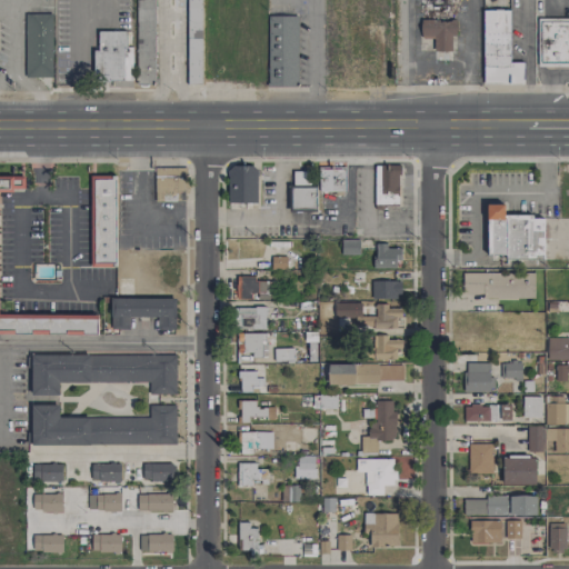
[(153,0),(136,0),(137,85),(155,85),(153,0)]
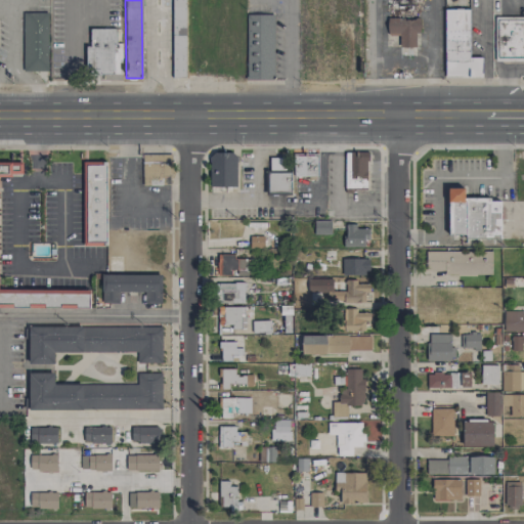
[(186,78),(184,0),(171,0),(172,78),(186,78)]
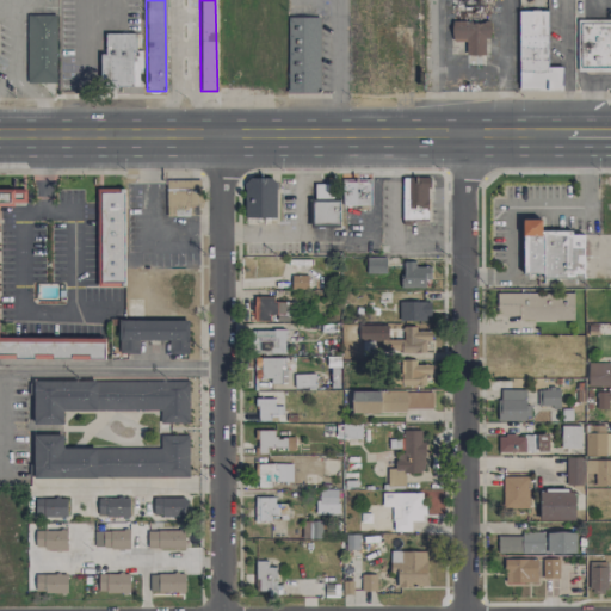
[(451,0),(452,13),(466,13),(466,20),(452,20),(452,42),(466,42),(466,55),(485,55),(485,37),(491,37),(491,20),(489,20),(488,0),(451,0)]
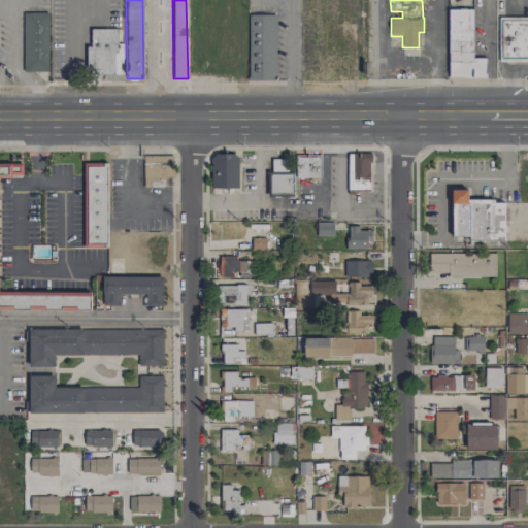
[(448,78),(486,77),(486,57),(473,57),(472,9),(448,9),(448,78)]
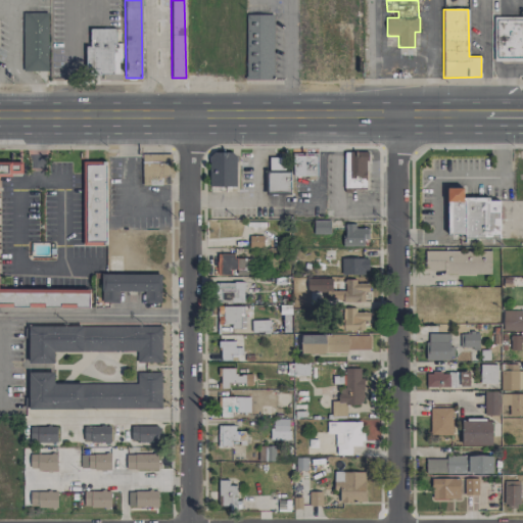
[(48,12),(24,12),(22,70),(47,70),(48,12)]
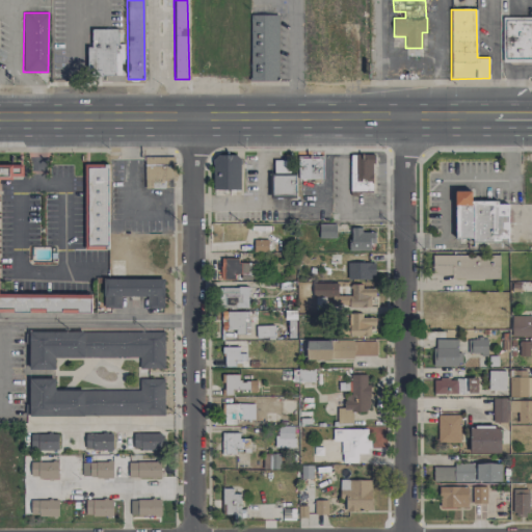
[(277,15),(250,15),(250,81),(278,81),(277,15)]
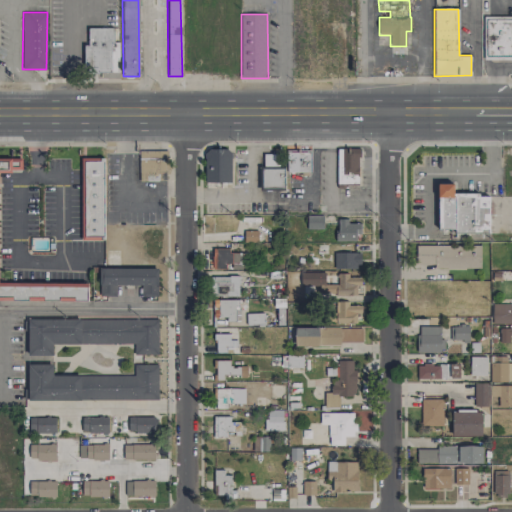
[(511,58),(511,16),(483,17),(484,59),(511,58)]
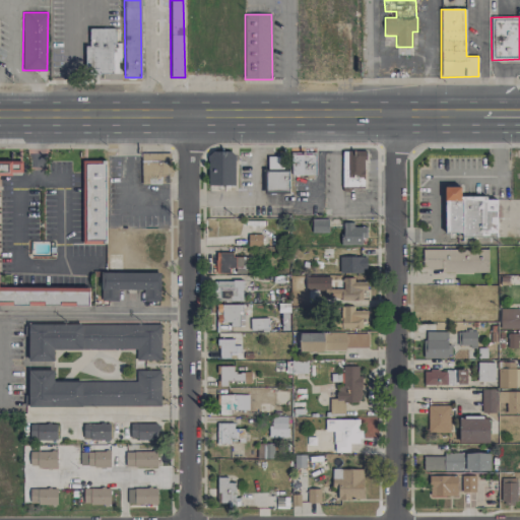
[(115,27),(89,28),(89,46),(84,46),(85,75),(121,74),(120,44),(116,44),(115,27)]
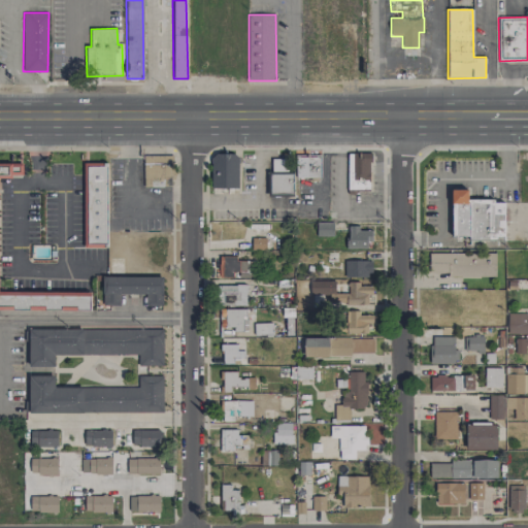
[(370,190),(370,153),(348,153),(348,190),(370,190)]
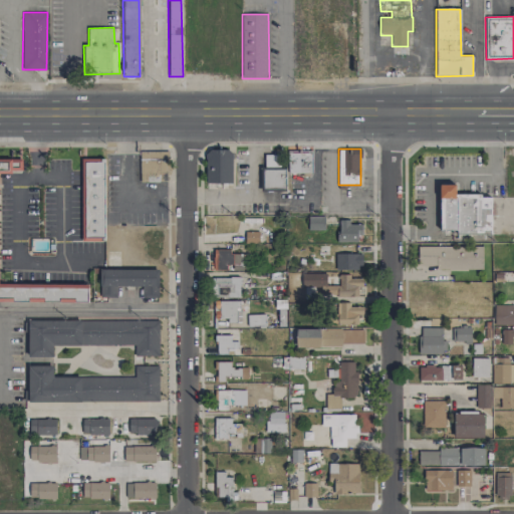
[(232,151),(207,150),(206,184),(231,185),(232,151)]
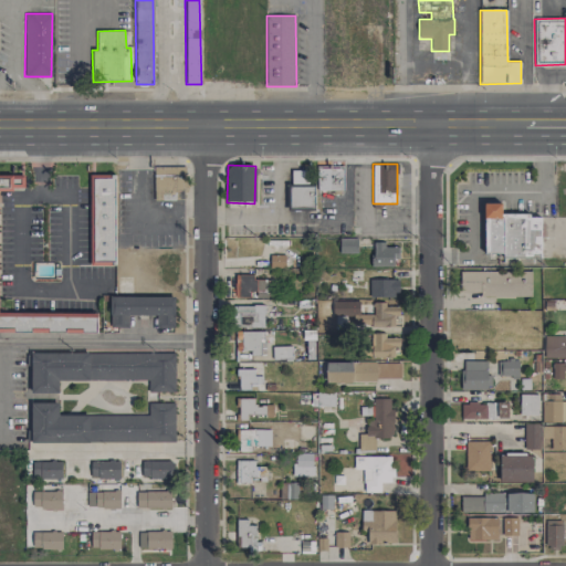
[(184,166),(161,167),(161,171),(154,171),(155,200),(185,199),(184,166)]
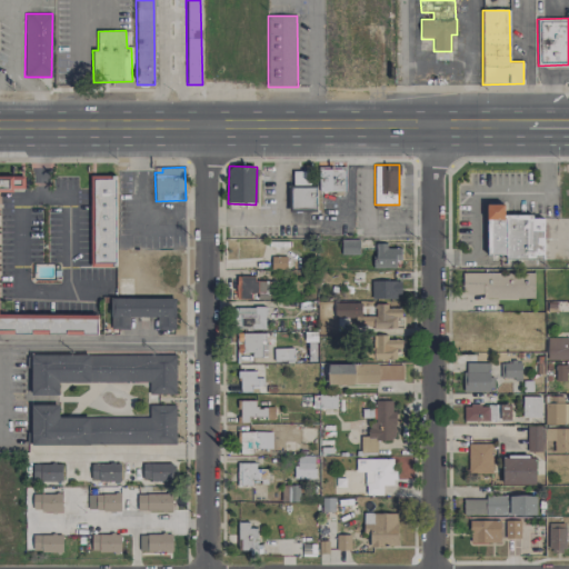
[(345,191),(346,167),(319,167),(318,191),(345,191)]
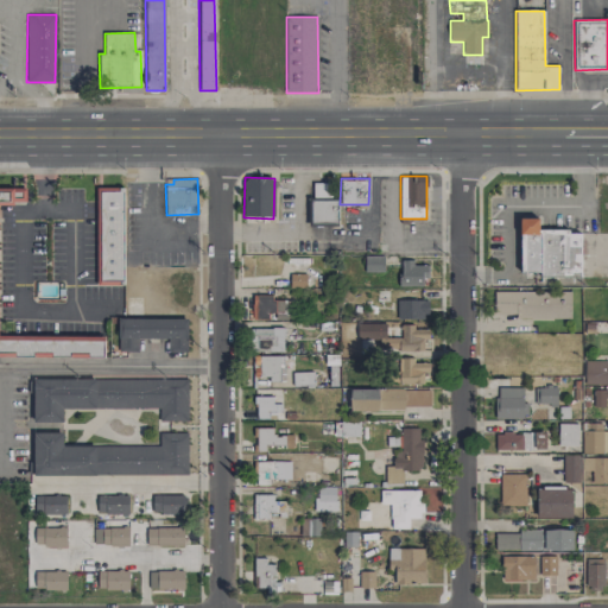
[(330,183),(312,183),(314,201),(309,201),(309,223),(339,223),(339,200),(330,200),(330,183)]
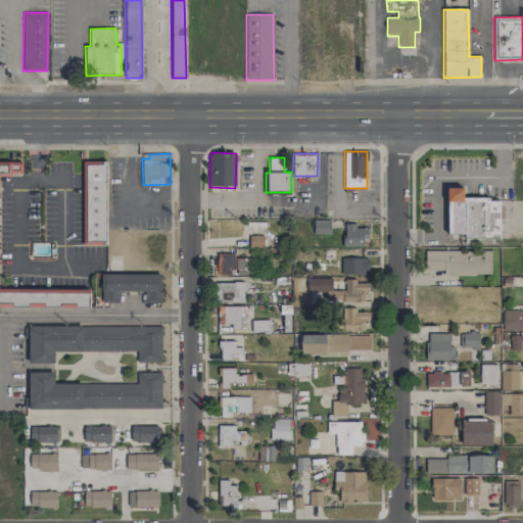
[(0,305),(89,308),(90,290),(0,287),(0,176),(22,177),(24,162),(0,160),(0,305)]
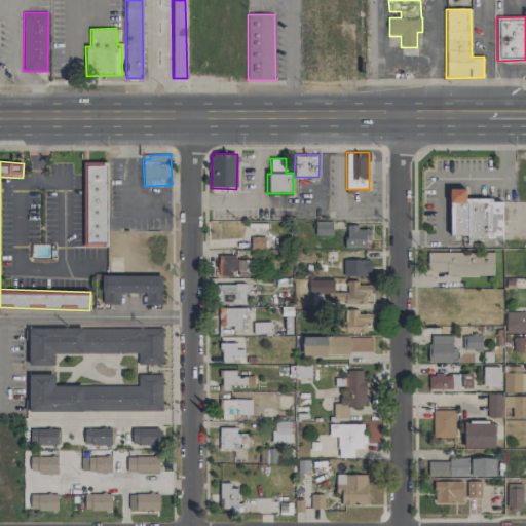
[(106,161),(82,161),(83,247),(108,247),(106,161)]
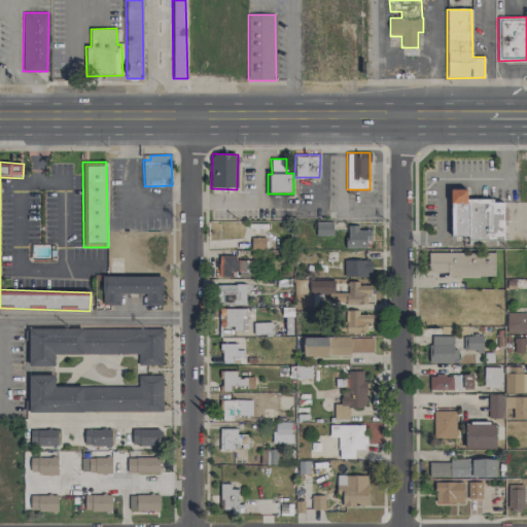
[(467,200),(467,188),(451,188),(451,236),(467,236),(467,241),(503,240),(503,200),(467,200)]
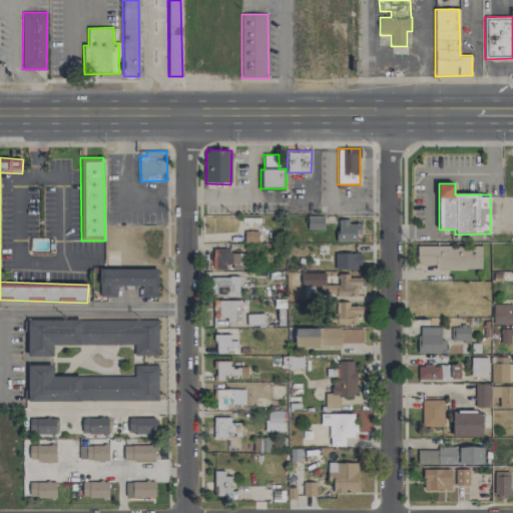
[(324,228),(324,216),(308,216),(309,229),(324,228)]
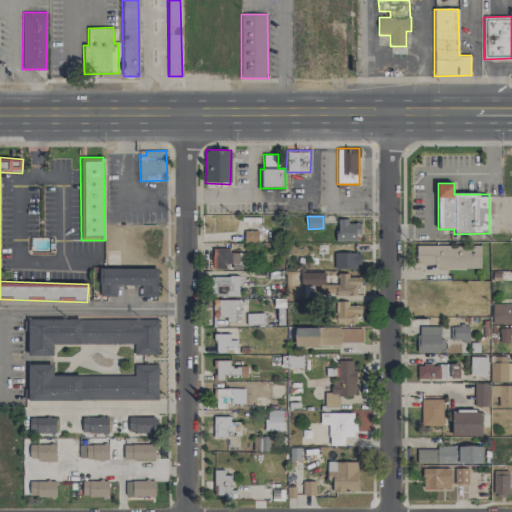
[(258,230),(244,231),(244,242),(258,242),(258,230)]
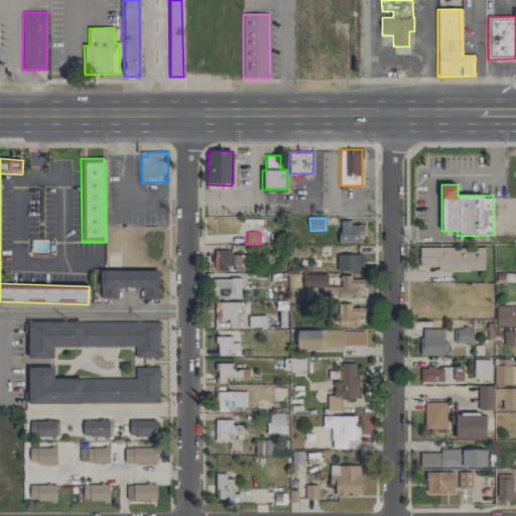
[(485,247),(420,247),(420,269),(485,269),(485,247)]
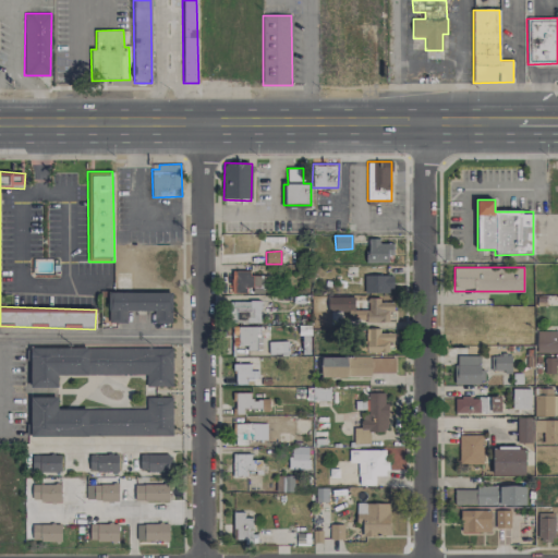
[(268,293),(269,276),(251,275),(251,270),(231,270),(231,292),(268,293)]
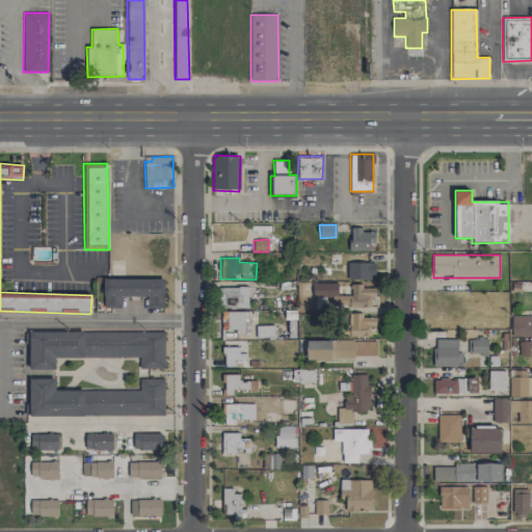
[(347,278),(373,280),(374,263),(347,262),(347,278)]
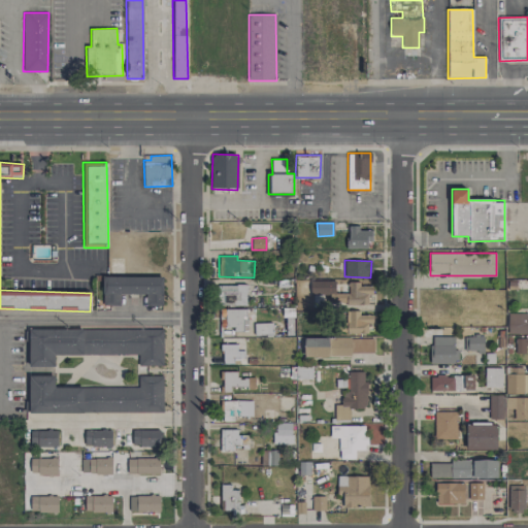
[(163,276),(103,276),(102,305),(120,305),(120,294),(145,294),(145,305),(163,306),(163,276)]
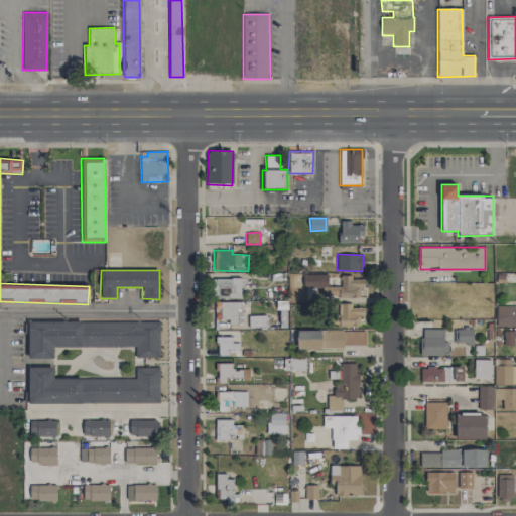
[(364,279),(352,279),(352,275),(327,275),(328,284),(323,284),(323,296),(364,296),(364,279)]
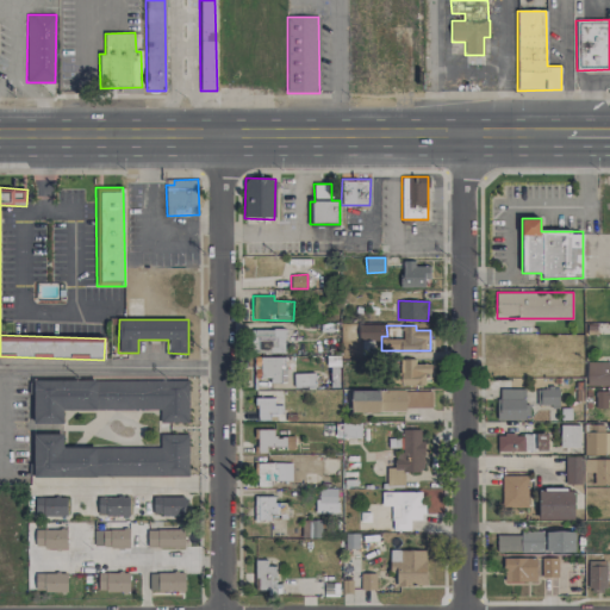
[(285,329),(268,328),(268,330),(250,329),(250,348),(271,348),(271,353),(285,353),(285,329)]
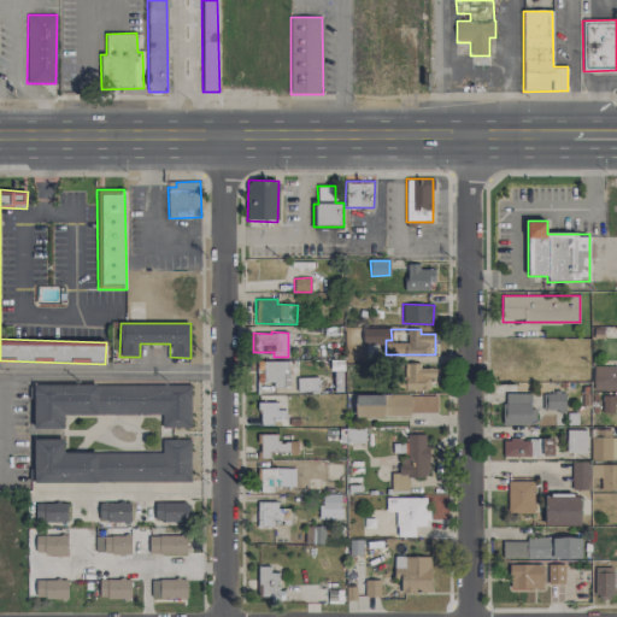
[(286,388),(286,360),(264,360),(264,382),(274,382),(274,387),(286,388)]
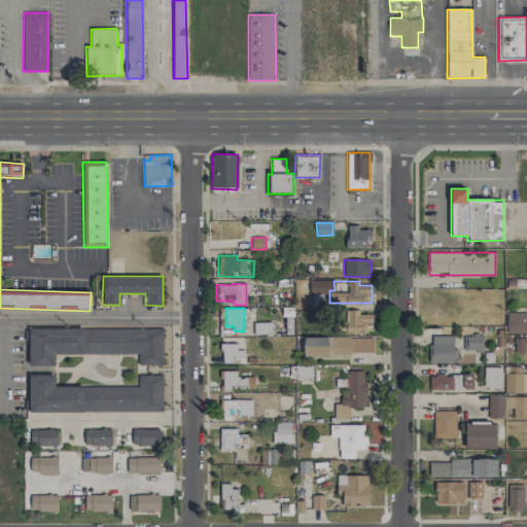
[(373,331),(373,311),(347,311),(347,332),(373,331)]
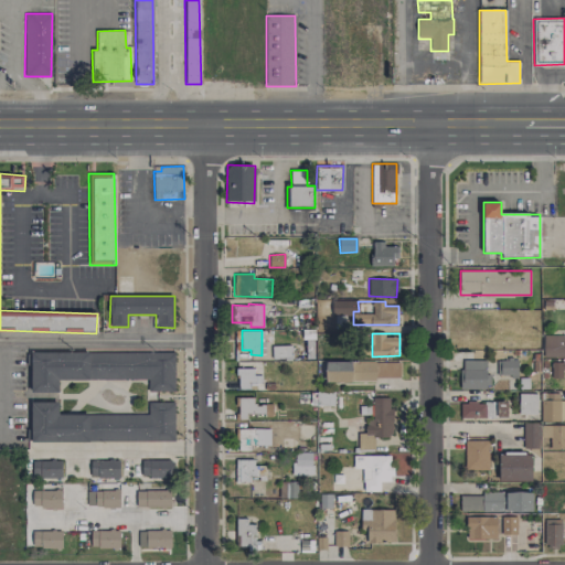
[(564,356),(564,337),(543,337),(543,358),(564,356)]
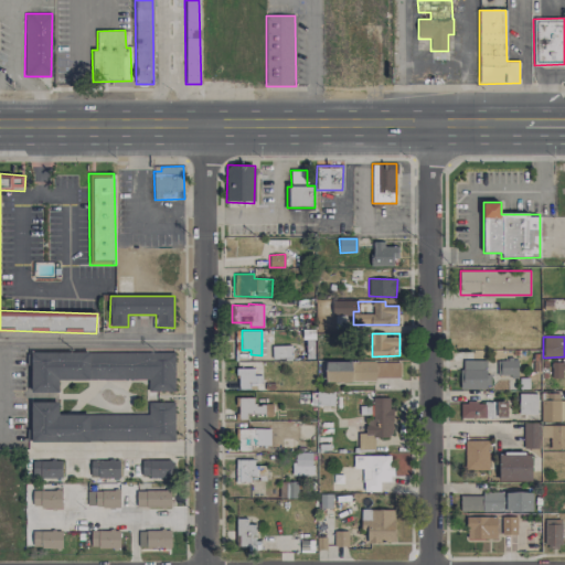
[(291,359),(290,343),(272,344),(273,359),(291,359)]
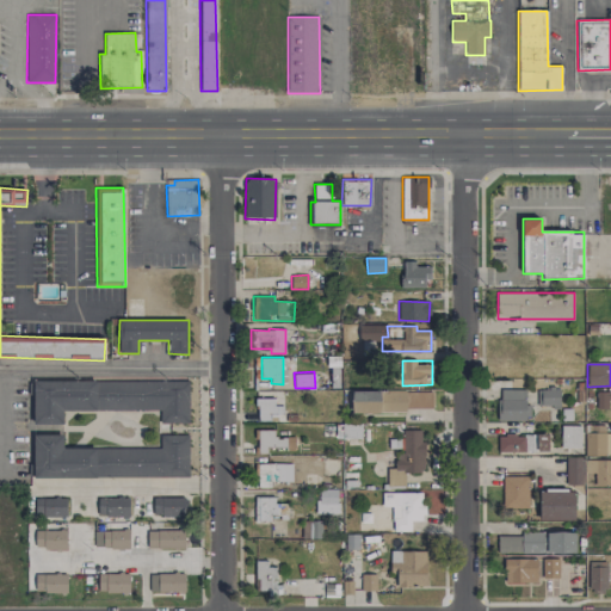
[(160,411),(160,423),(189,423),(189,381),(32,382),(32,424),(63,424),(63,411),(160,411)]
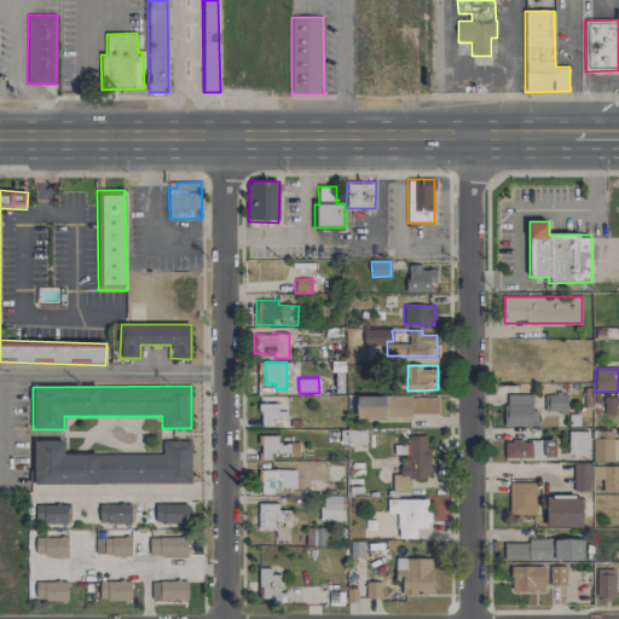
[(532,426),(532,395),(505,394),(505,426),(532,426)]
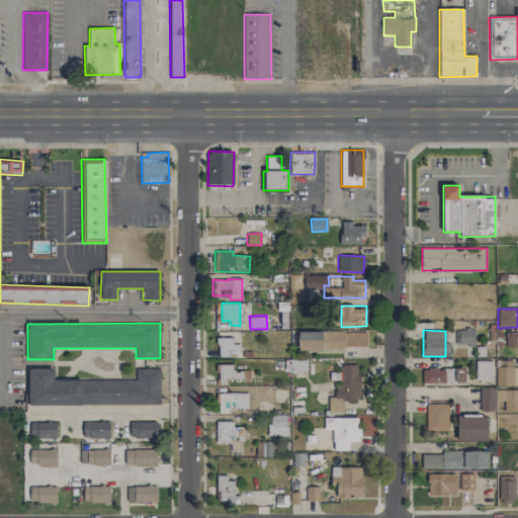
[(457,344),(475,345),(475,331),(457,330),(457,344)]
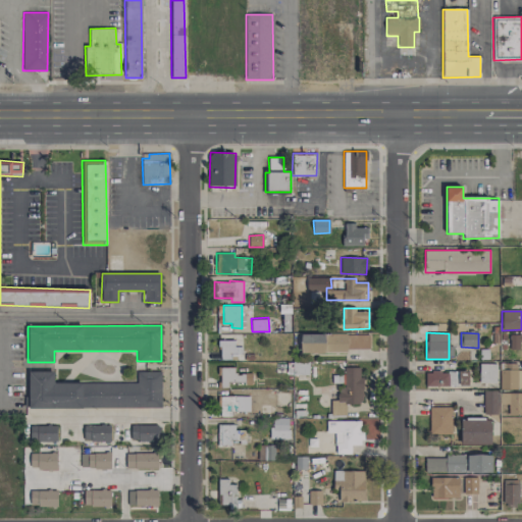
[(368,333),(324,334),(324,333),(300,333),(301,353),(326,353),(347,353),(347,350),(369,349),(368,333)]
